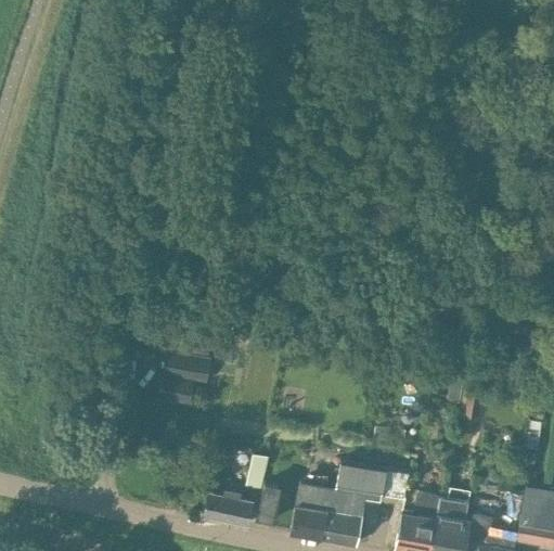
[(206,383),(209,361),(166,354),(163,375),(158,399),(189,404),(192,381),(206,383)]
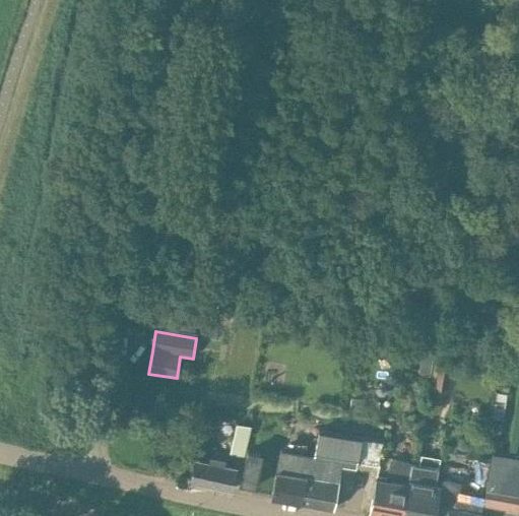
[(434,358),(435,351),(411,346),(409,363),(419,365),(418,375),(431,377),(434,359),(434,358)]
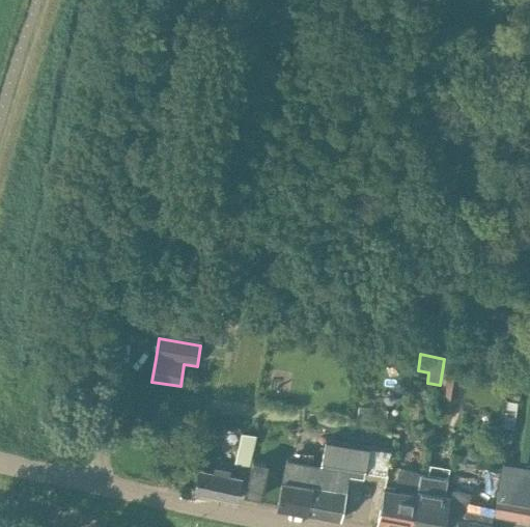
[(440,385),(438,398),(457,401),(463,370),(463,368),(465,359),(445,356),(444,359),(443,365),(443,366),(440,385)]
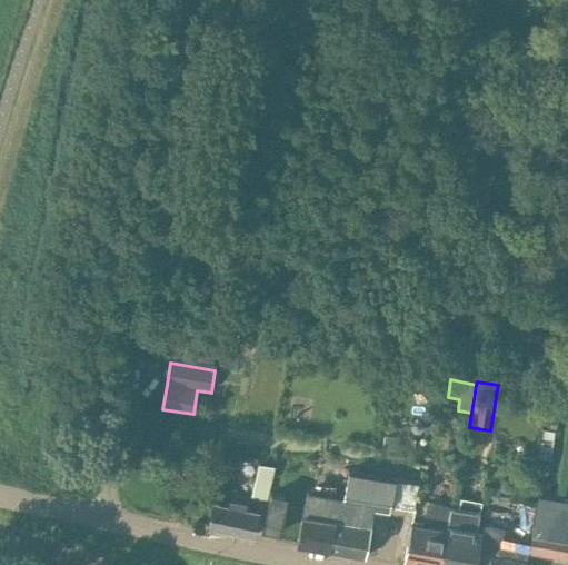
[(547,433),(544,461),(550,461),(554,434),(547,433)]
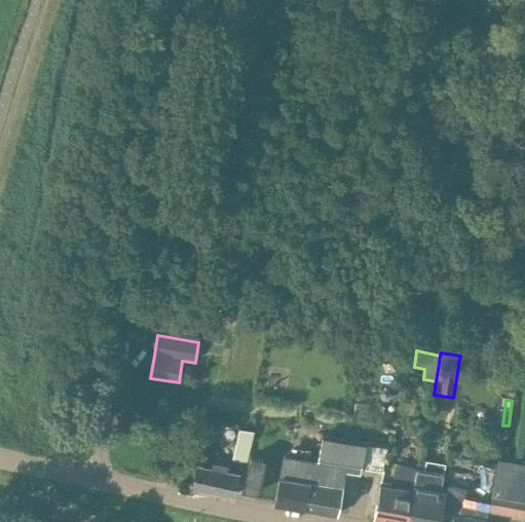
[(382,412),(354,407),(352,419),(380,424),(382,412)]
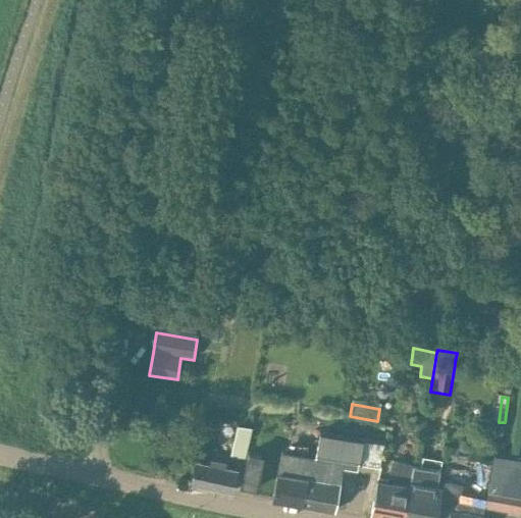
[(246,463),(248,456),(253,431),(237,428),(230,460),(246,463)]
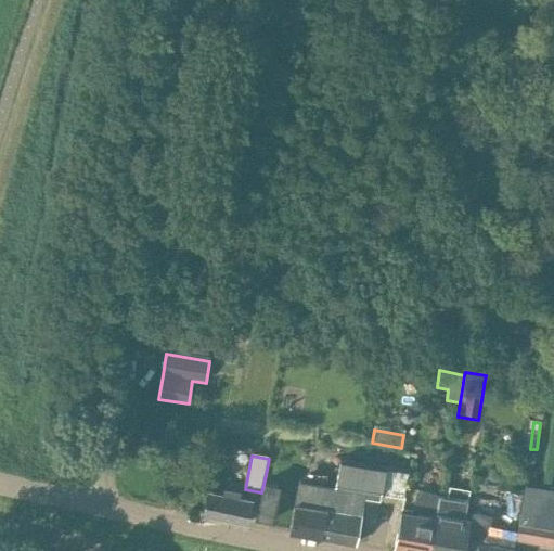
[(334,488),(325,541),(357,548),(368,494),(401,500),(407,474),(339,461),(334,488)]
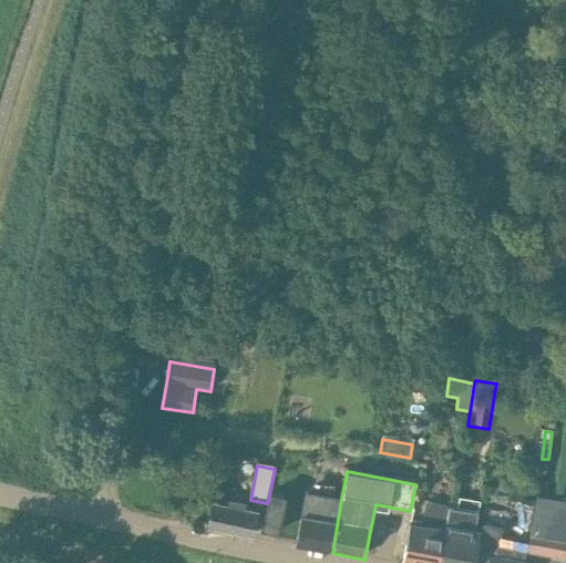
[(487,504),(506,507),(508,491),(490,488),(487,504)]
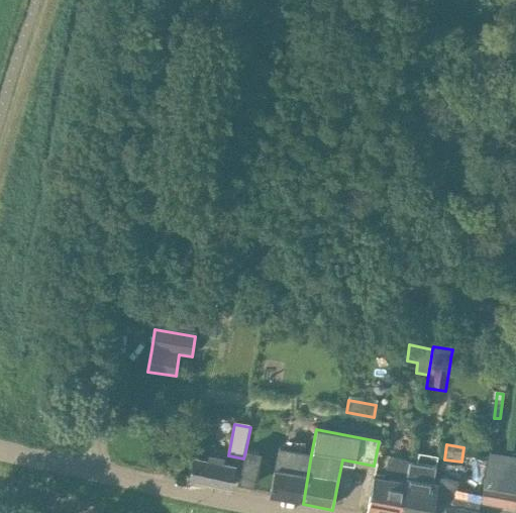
[(303,504),(311,454),(279,448),(270,498),(303,504)]
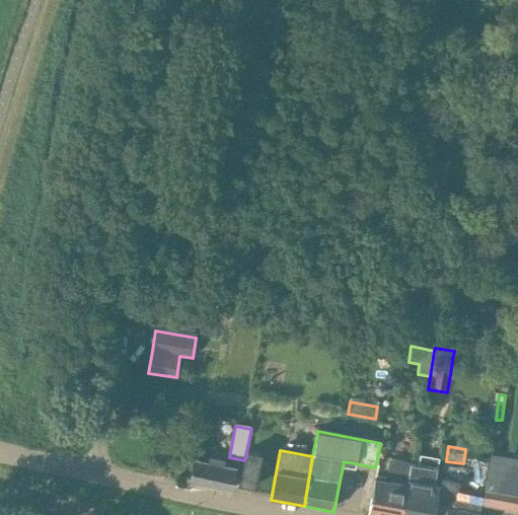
[(252,490),(259,456),(246,453),(240,488),(252,490)]
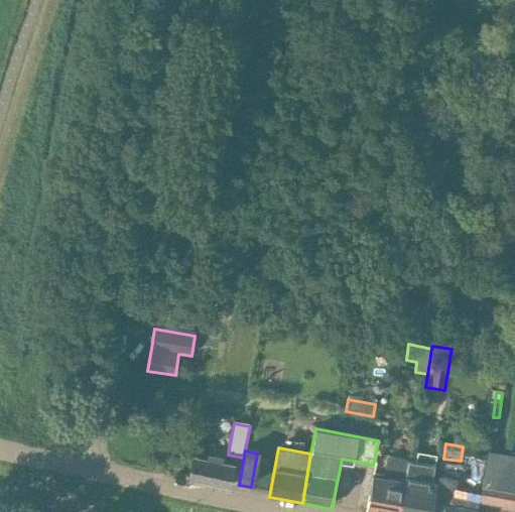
[(514,457),(505,456),(489,453),(479,503),(511,510),(513,499),(514,499),(514,457)]
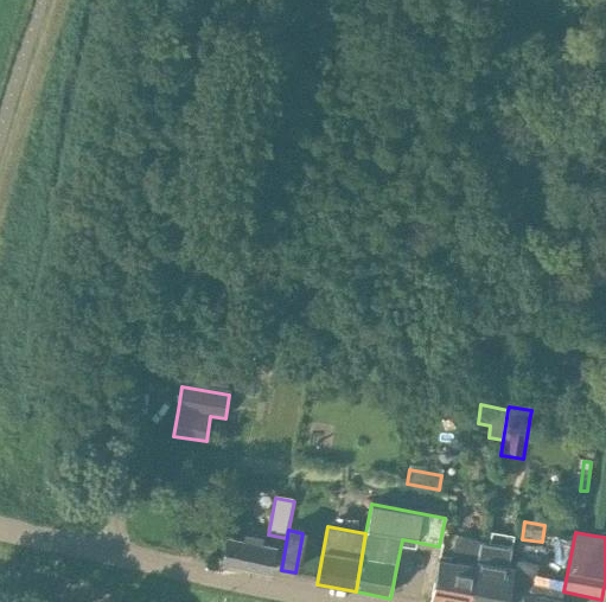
[(262,545),(265,539),(246,535),(244,540),(228,537),(222,565),(269,576),(275,548),(262,545)]
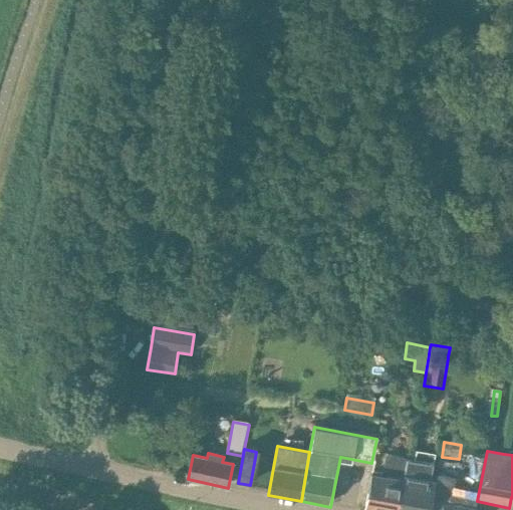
[(399,509),(409,461),(387,457),(385,473),(388,473),(387,477),(372,475),(366,509),(399,509)]
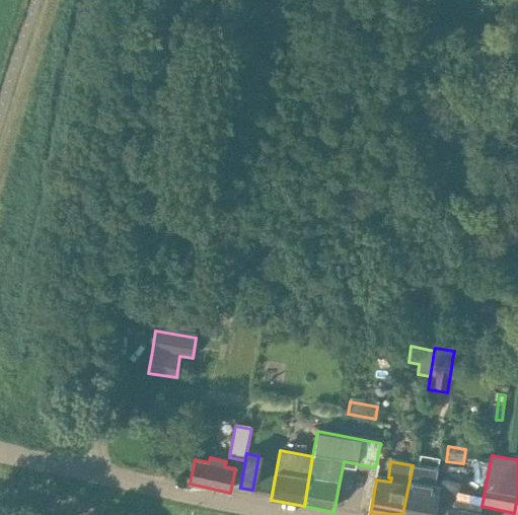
[(413,465),(402,514),(434,514),(437,505),(436,504),(436,505),(432,504),(438,469),(413,465)]
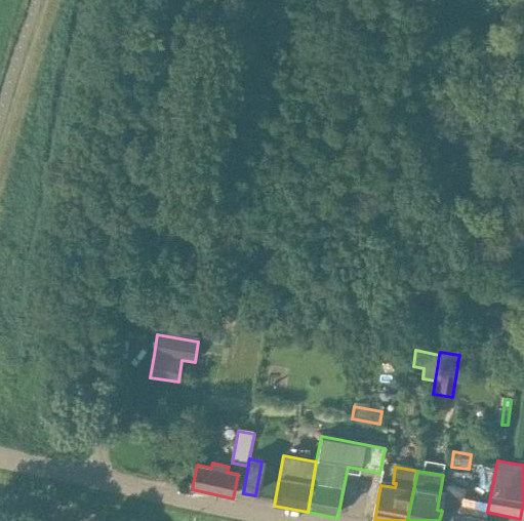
[(485,520),(485,519),(473,517),(474,510),(461,507),(465,490),(446,487),(444,496),(444,514),(453,516),(452,520),(485,520)]
